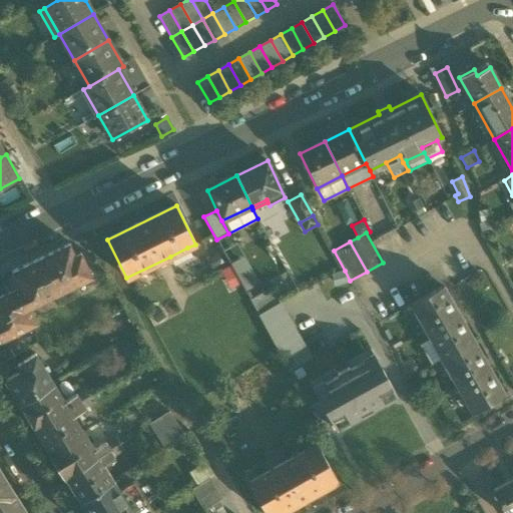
[(68,243),(38,259),(55,294),(91,277),(79,252),(74,255),(68,243)]
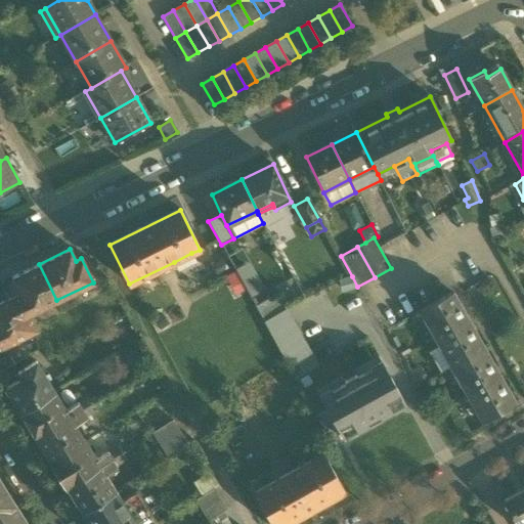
[(197,262),(191,253),(174,262),(178,271),(197,262)]
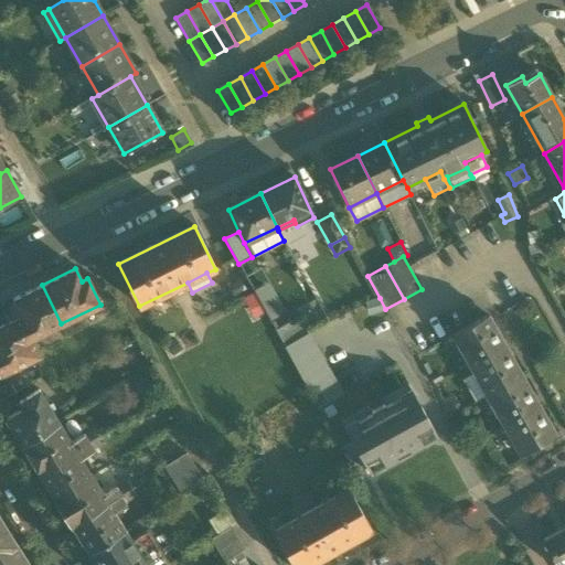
[(268,281),(253,290),(270,321),(286,312),(268,281)]
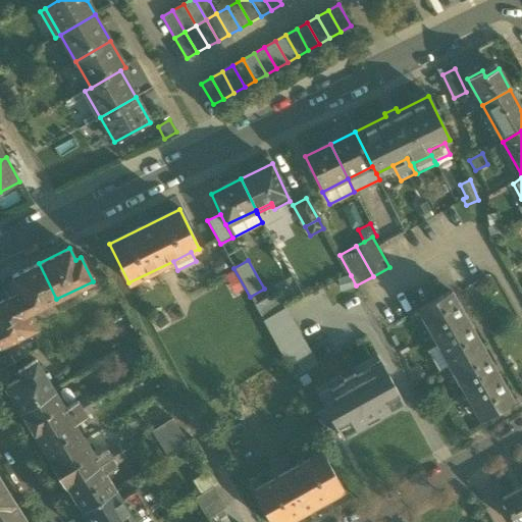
[(19,294),(13,297),(21,313),(28,311),(29,313),(56,299),(39,263),(10,276),(19,294)]
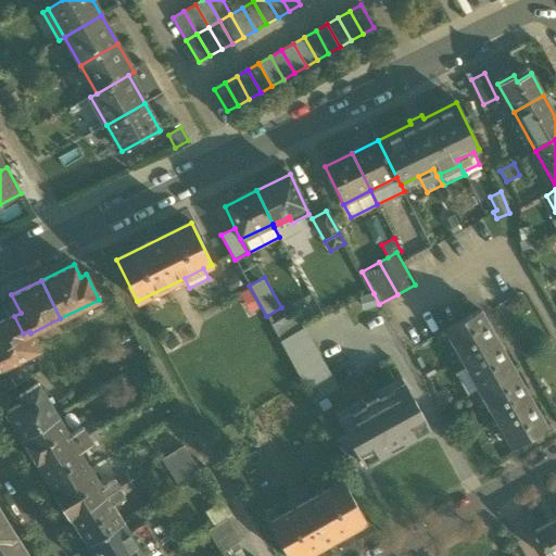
[(381,307),(379,304),(374,293),(359,297),(363,311),(381,307)]
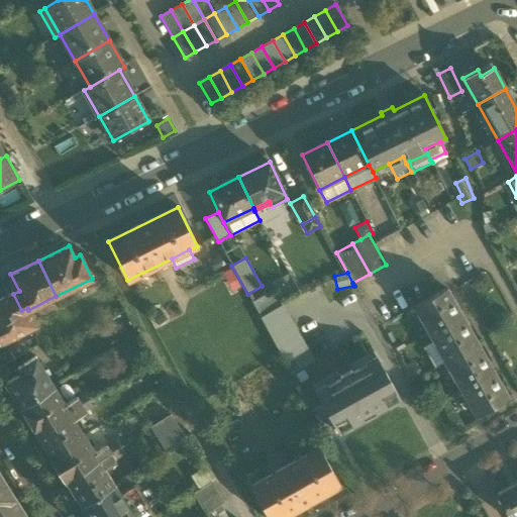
[(414,307),(434,341),(446,363),(478,344),(445,289),(443,290),(435,295),(414,307)]
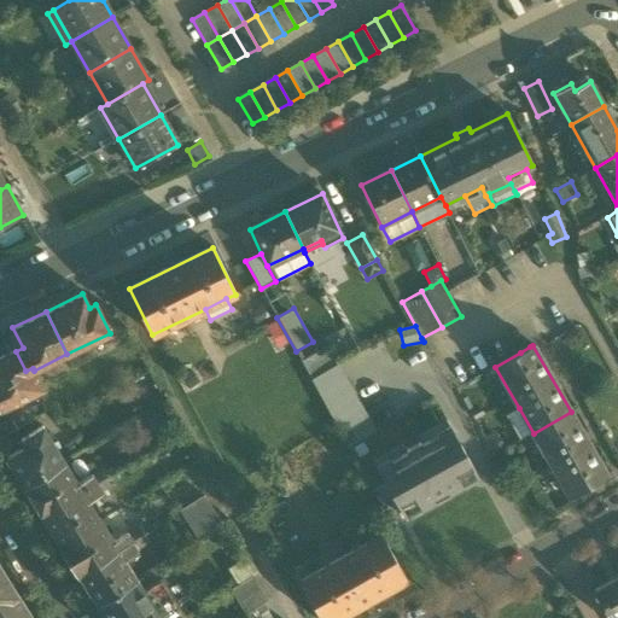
[(302,360),(349,447),(375,432),(327,347),(302,360)]
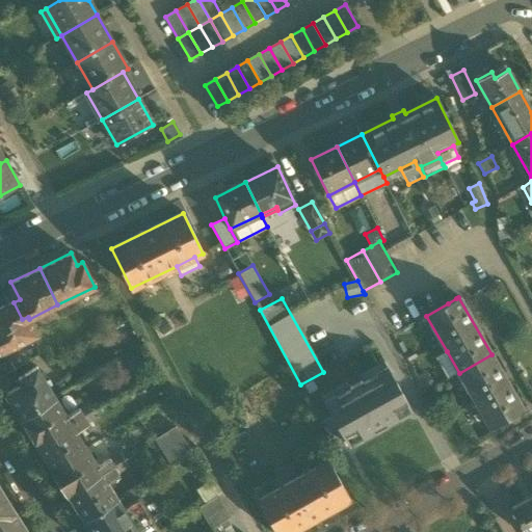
[(0,352),(37,335),(29,319),(28,317),(22,319),(14,302),(0,308),(0,352)]
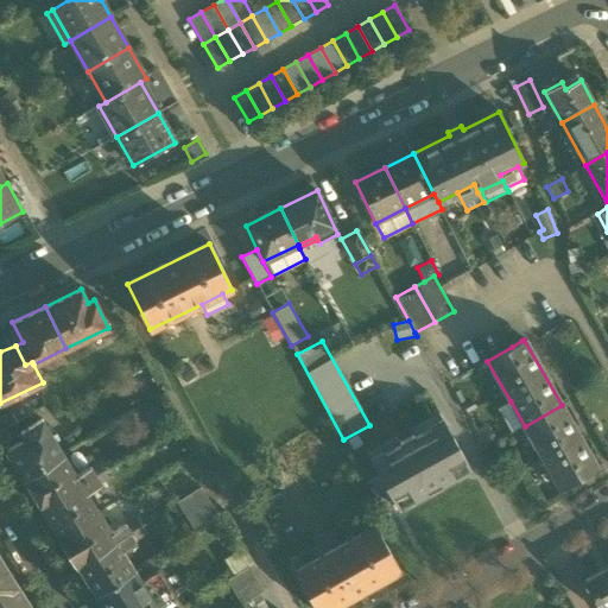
[(513,432),(525,426),(511,401),(499,409),(513,432)]
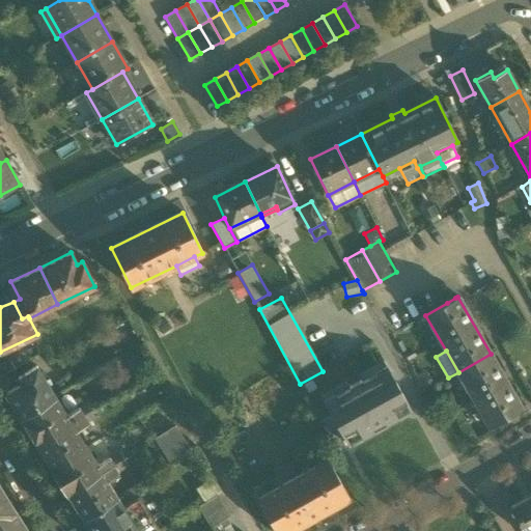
[(523,410),(491,354),(458,372),(491,428),(523,410)]
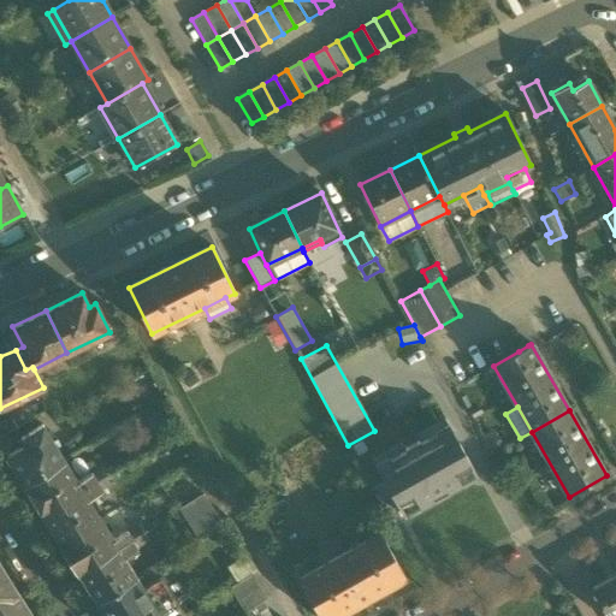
[(6,456),(24,486),(64,461),(42,426),(22,438),(25,444),(6,456)]
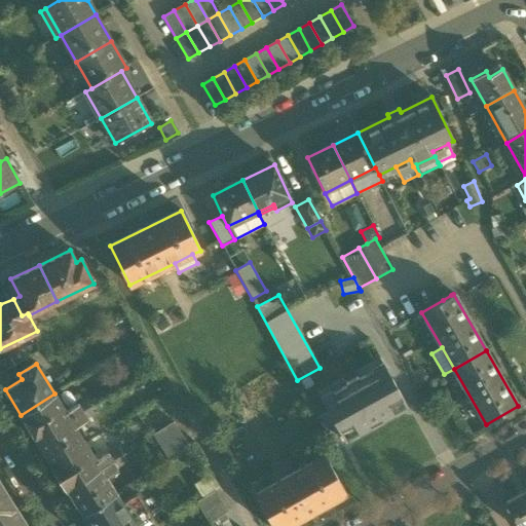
[(336,400),(326,406),(329,412),(341,434),(345,441),(369,426),(370,427),(372,426),(371,424),(379,419),(380,421),(382,420),(381,419),(407,406),(387,371),(377,377),(373,371),(359,378),(358,377),(345,383),(346,385),(333,393),(336,400)]
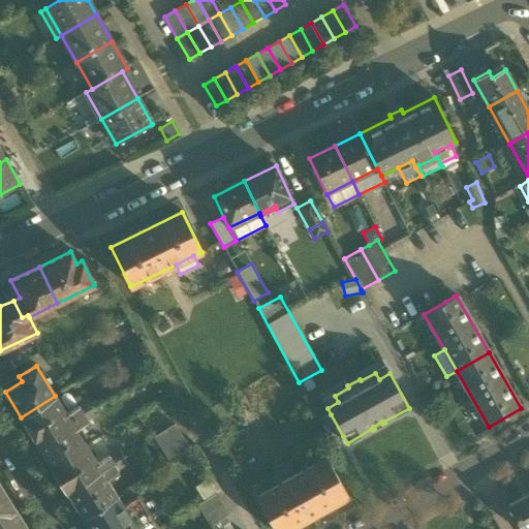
[(36,442),(82,413),(78,406),(66,413),(55,396),(21,417),(36,442)]
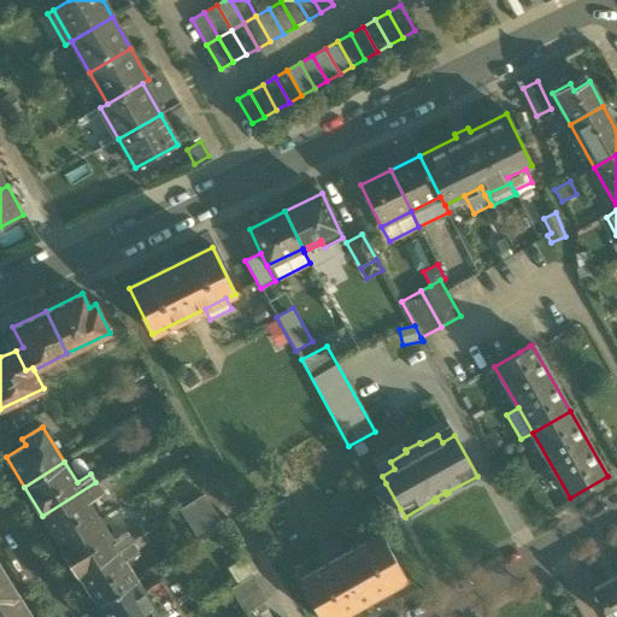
[(101,466),(90,474),(95,482),(107,475),(101,466)]
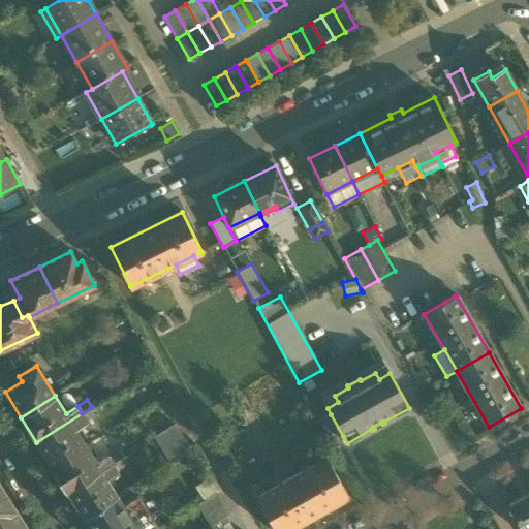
[(92,407),(82,413),(87,421),(96,414),(92,407)]
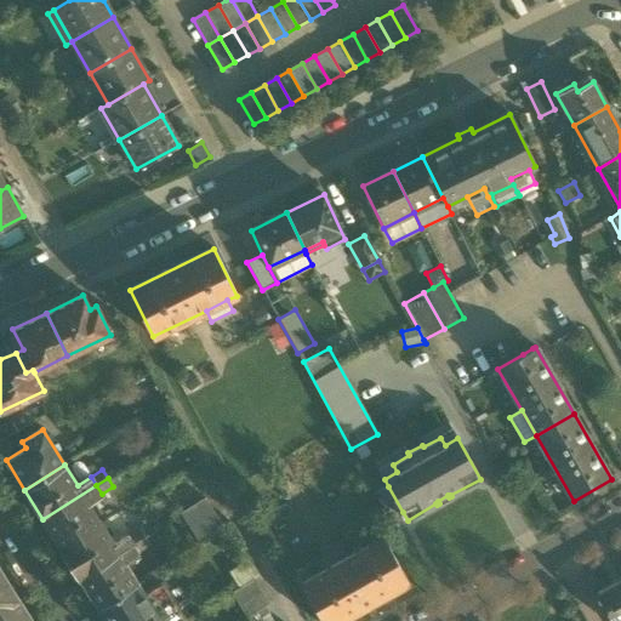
[(43,519),(60,548),(101,523),(89,502),(102,494),(96,485),(43,519)]
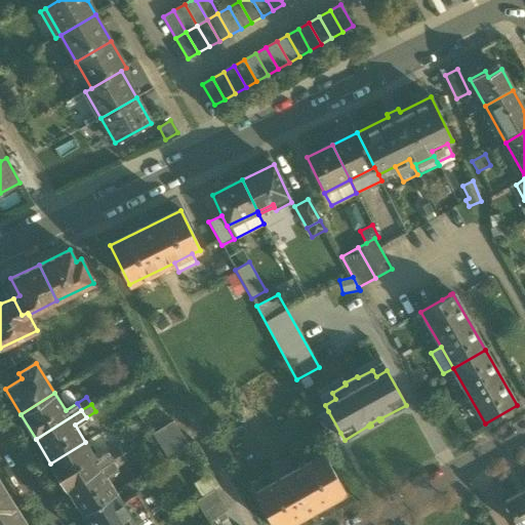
[(329,438),(340,433),(328,411),(317,416),(329,438)]
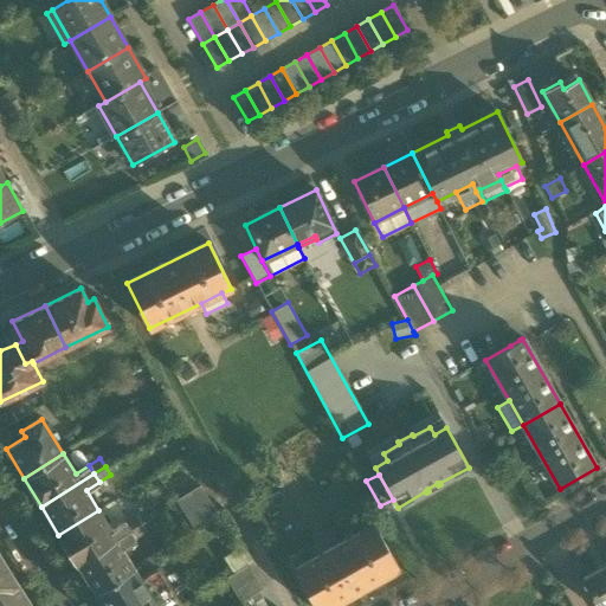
[(178,501),(195,529),(219,514),(202,485),(178,501)]
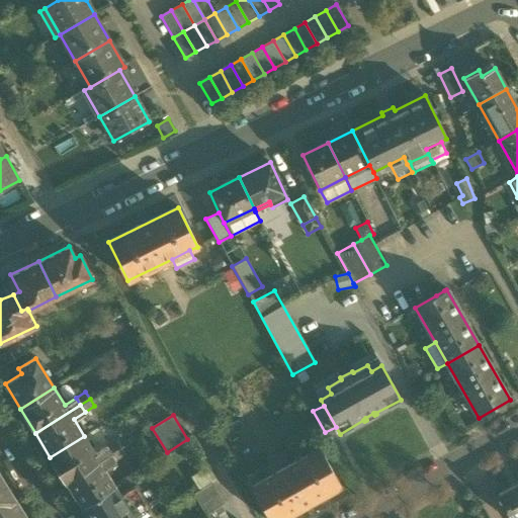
[(65,482),(110,453),(106,446),(95,453),(84,436),(50,457),(65,482)]
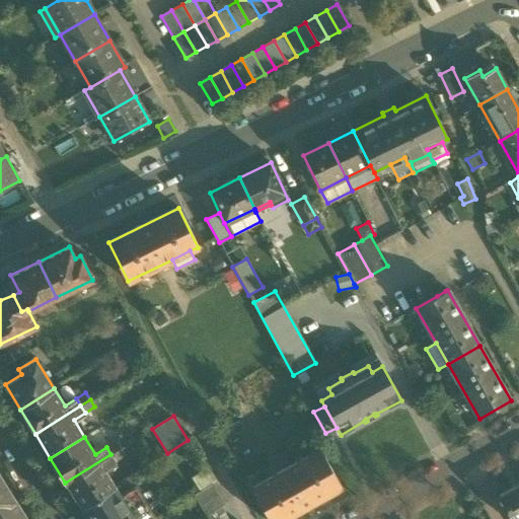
[(116,441),(106,447),(110,454),(121,448),(116,441)]
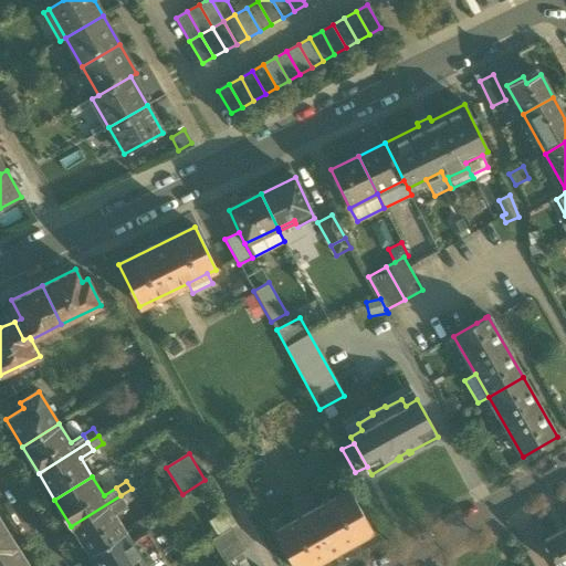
[(132,489),(121,495),(125,503),(136,496),(132,489)]
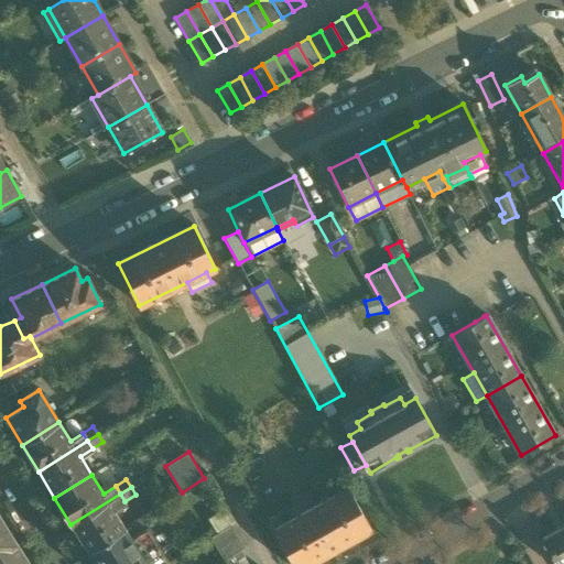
[(274,530),(293,563),(312,563),(371,531),(349,491),(347,489),(274,530)]
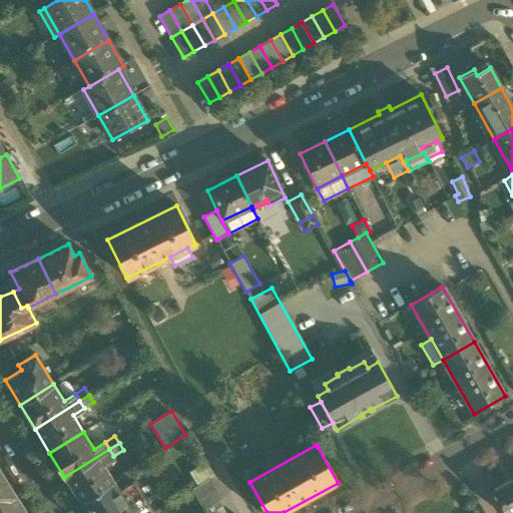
[(79,500),(80,500),(113,480),(102,463),(113,456),(109,449),(64,477),(79,500)]
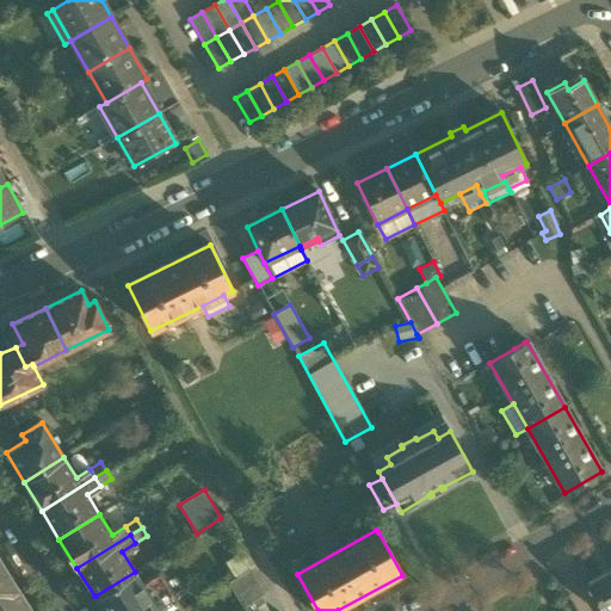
[(235,579),(252,568),(255,566),(245,549),(224,562),(235,579)]
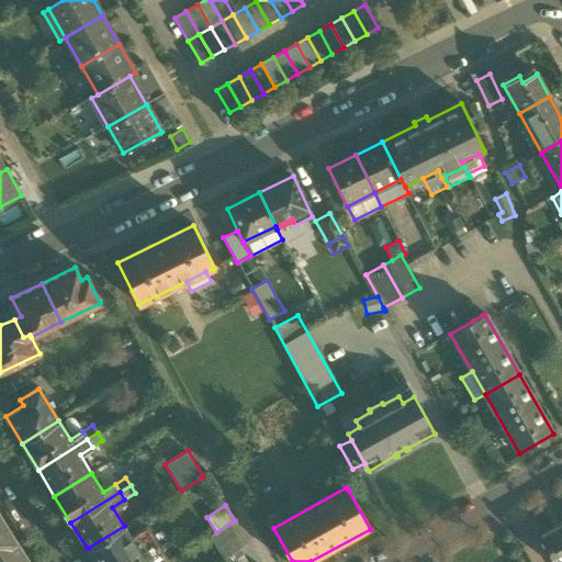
[(0,561),(27,561),(0,516),(0,561)]
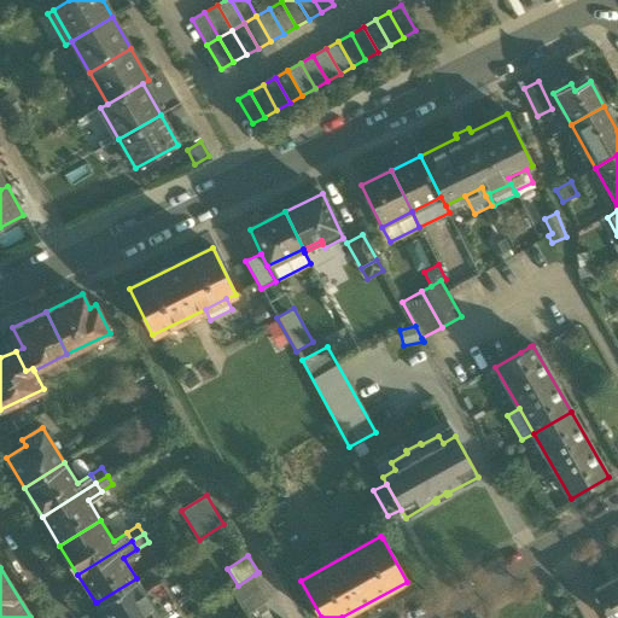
[(232,589),(248,613),(270,600),(255,575),(238,586),(232,589)]
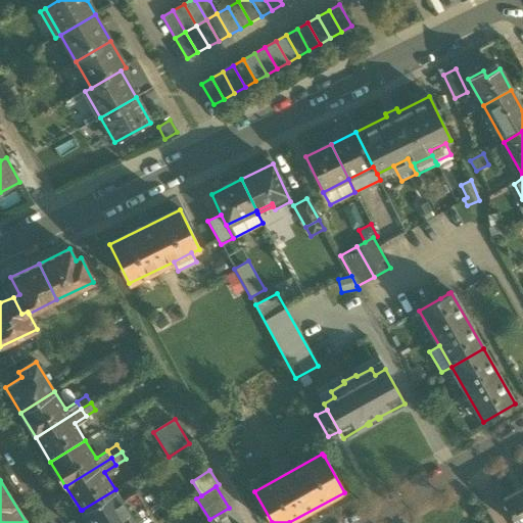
[(515,522),(522,522),(522,488),(503,501),(515,522)]
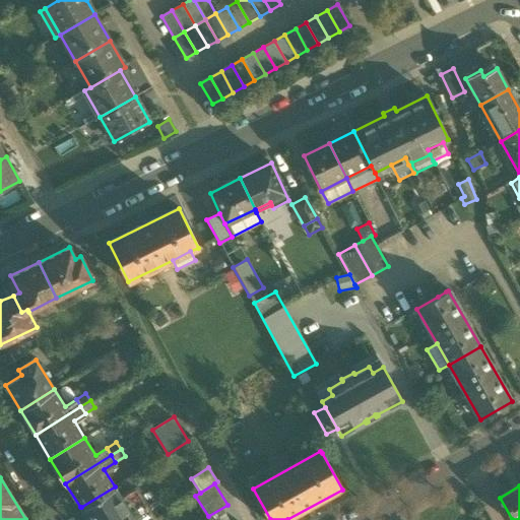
[(88,519),(135,519),(122,497),(115,486),(81,507),(88,519)]
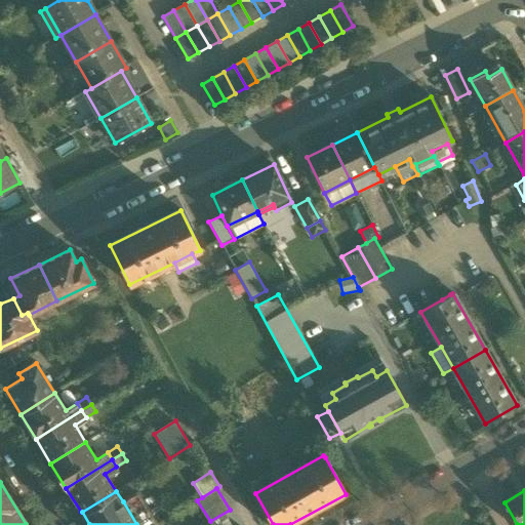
[(137,493),(123,501),(136,524),(156,524),(157,524),(137,493)]
